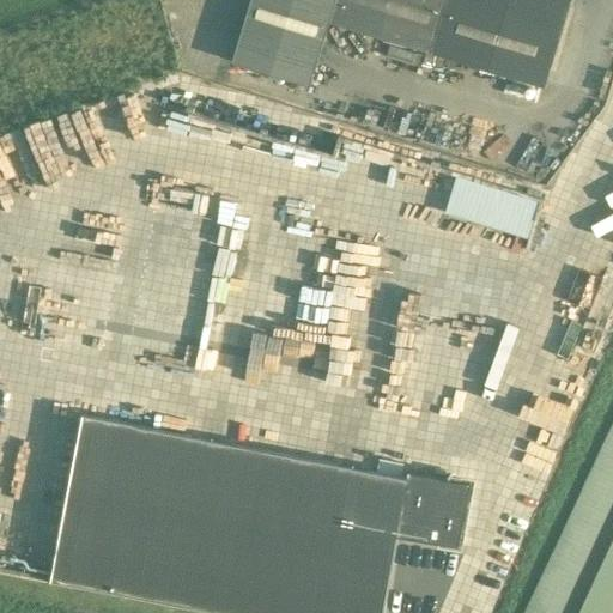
[(291,151),(331,22),(431,54),(447,0),(252,0),(213,127),(291,151)]
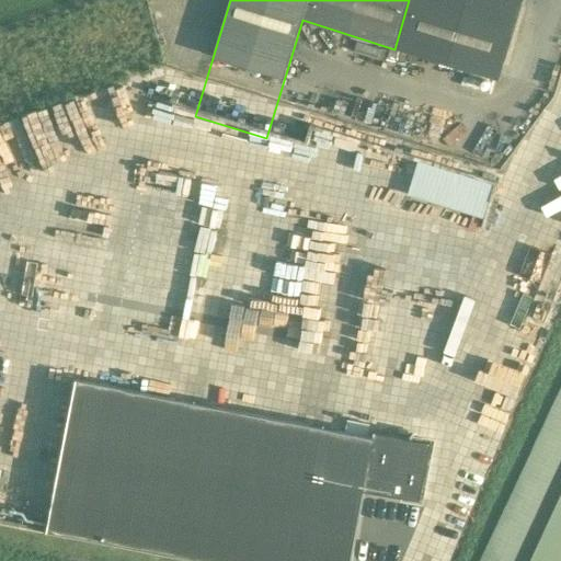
[(409,0),(395,49),(493,80),(517,0),(409,0)]
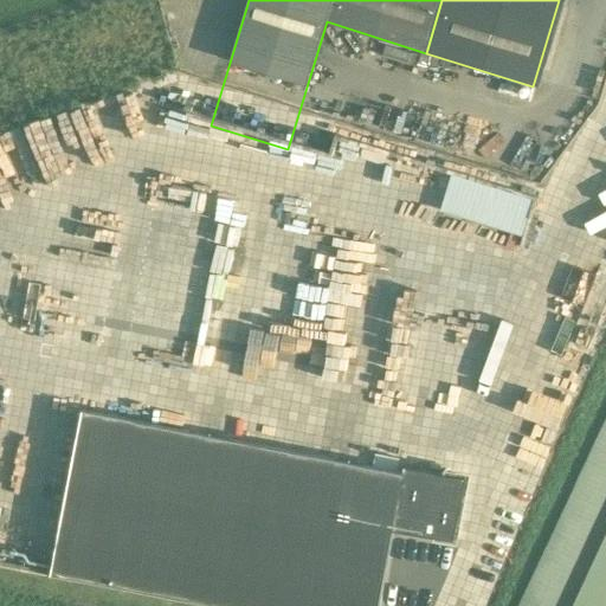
[(449,167),(437,211),(523,234),(536,188),(392,148),(391,152),(449,167)]
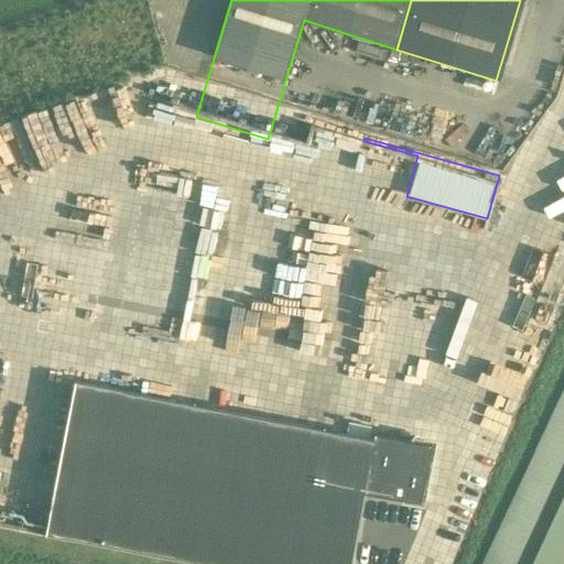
[(563,372),(485,563),(518,563),(563,454),(563,372)]
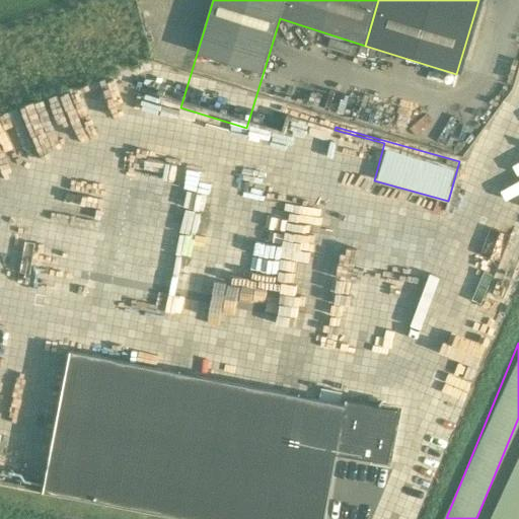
[(180,518),(325,518),(339,452),(389,461),(399,410),(349,399),(348,405),(67,352),(40,492),(180,518)]
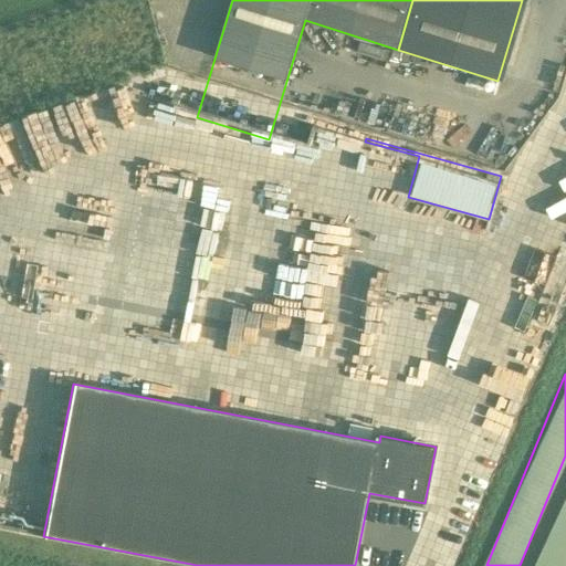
[(565,565),(565,493),(537,565),(565,565)]
